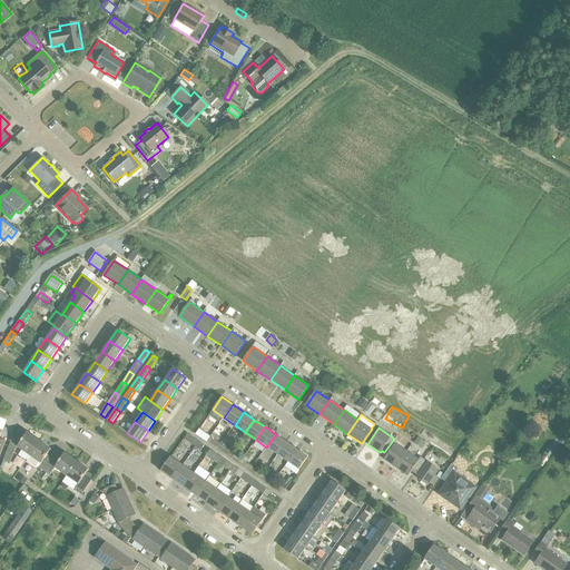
[(207,442),(210,436),(199,430),(196,434),(207,442)]
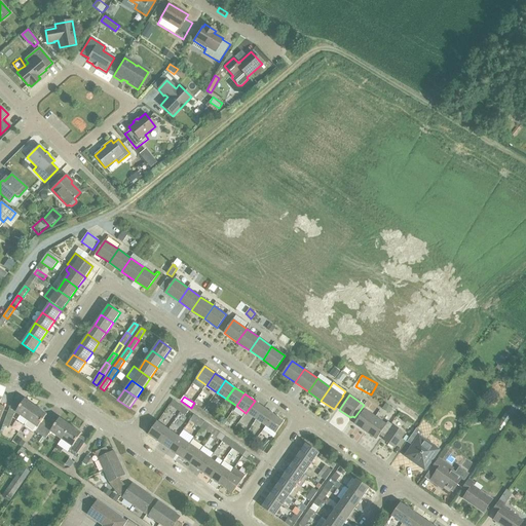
[(19,404),(15,412),(20,415),(17,419),(25,423),(27,420),(36,407),(26,400),(23,403),(20,402),(19,404)]
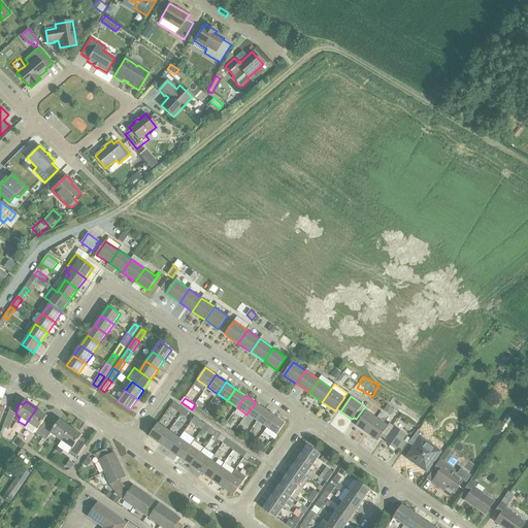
[(246,415),(257,421),(265,409),(256,402),(246,415)]
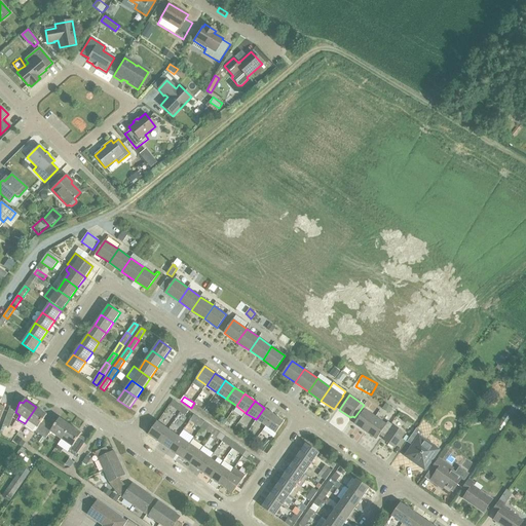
[(390,411),(395,406),(388,401),(384,407),(390,411)]
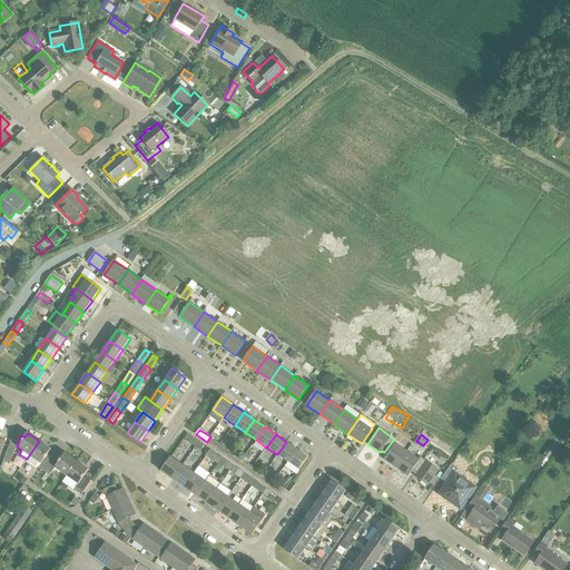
[(210,436),(207,442),(217,449),(220,444),(210,436)]
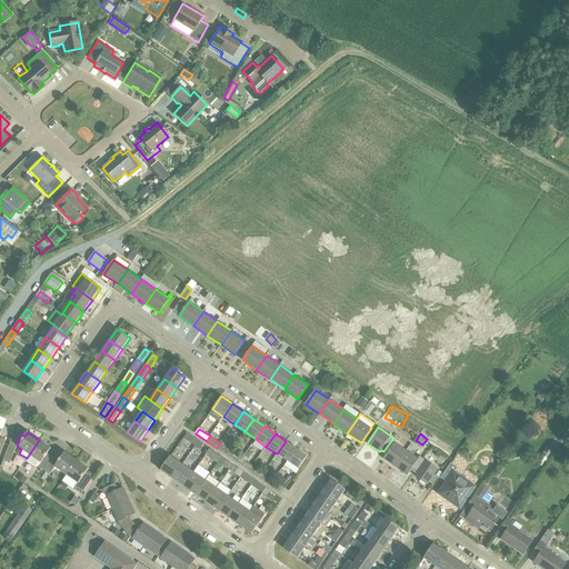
[(383,458),(395,467),(407,450),(395,442),(397,440),(393,438),(383,451),(387,453),(383,458)]
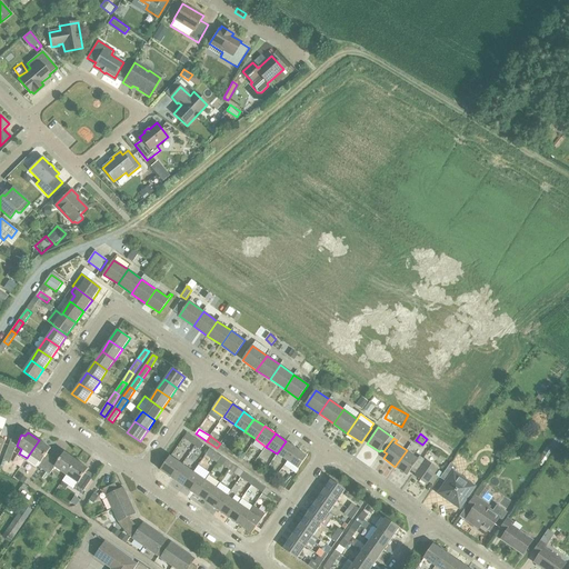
[(29,455),(27,458),(27,461),(36,467),(38,467),(43,470),(52,458),(47,455),(51,448),(39,440),(29,455)]
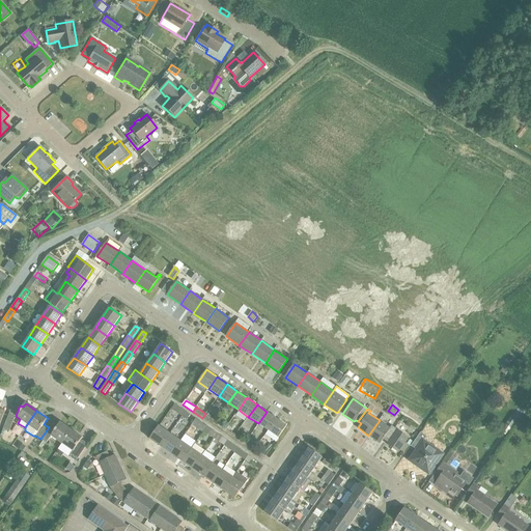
[(258,423),(269,430),(277,418),(267,412),(258,423)]
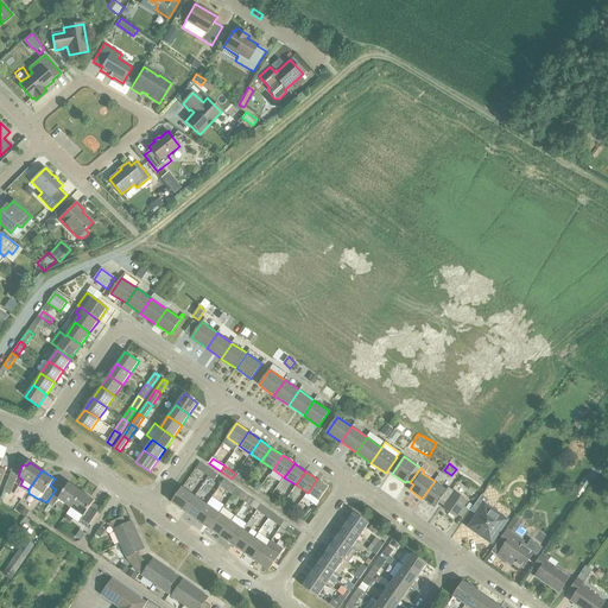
[(235,474),(232,479),(244,487),(247,482),(235,474)]
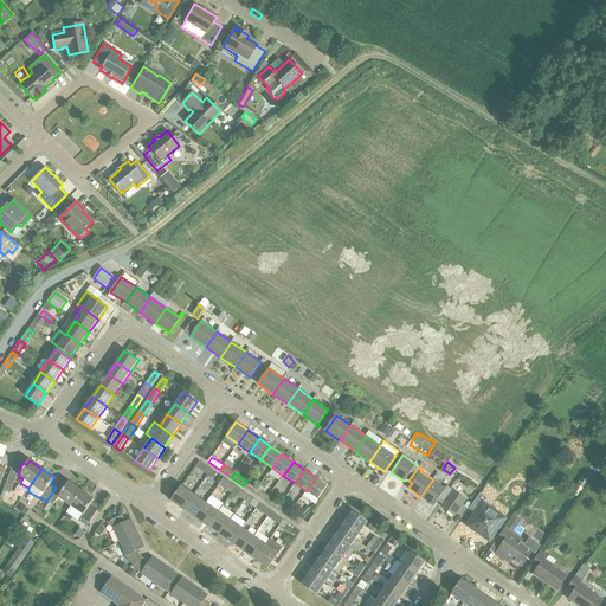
[(10,475),(4,490),(11,492),(17,477),(10,475)]
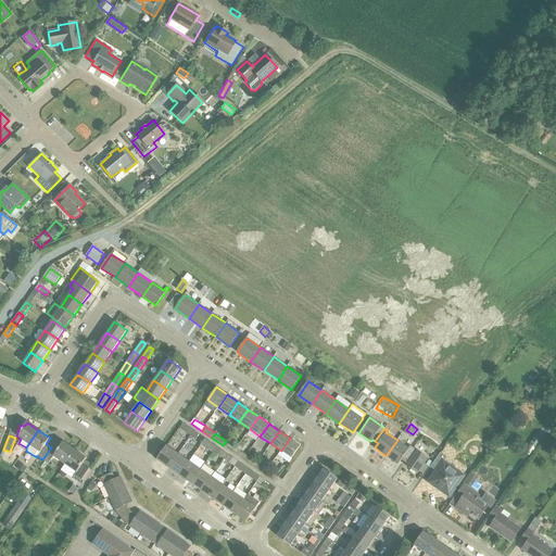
[(290,438),(281,451),(292,458),(301,445),(290,438)]
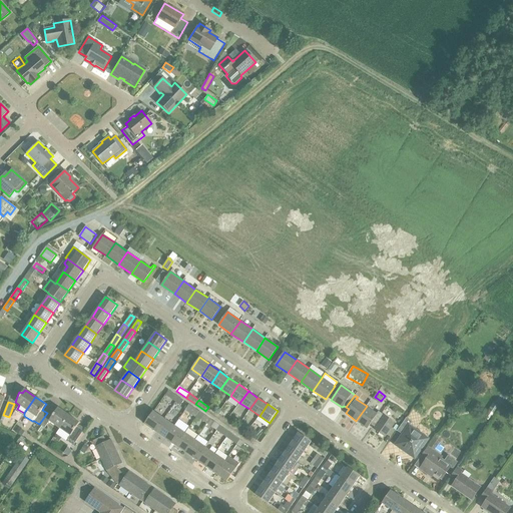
[(370,424),(373,426),(381,413),(379,411),(377,414),(367,406),(356,421),(367,428),(370,424)]
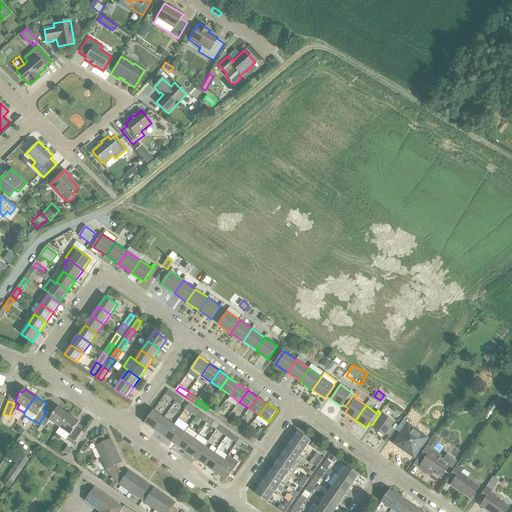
[(208,406),(205,410),(215,417),(218,413),(208,406)]
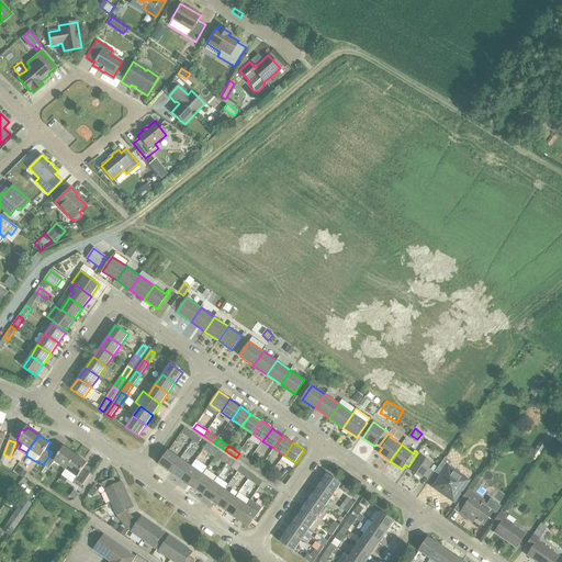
[(54,461),(66,469),(76,456),(64,447),(57,456),(52,452),(43,464),(49,469),(54,461)]
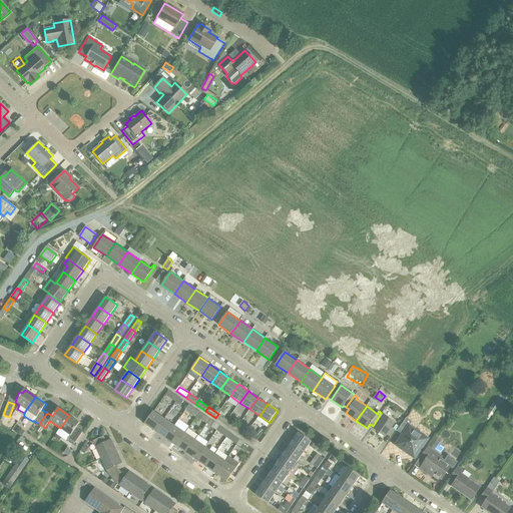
[(410,415),(413,420),(419,417),(417,411),(410,415)]
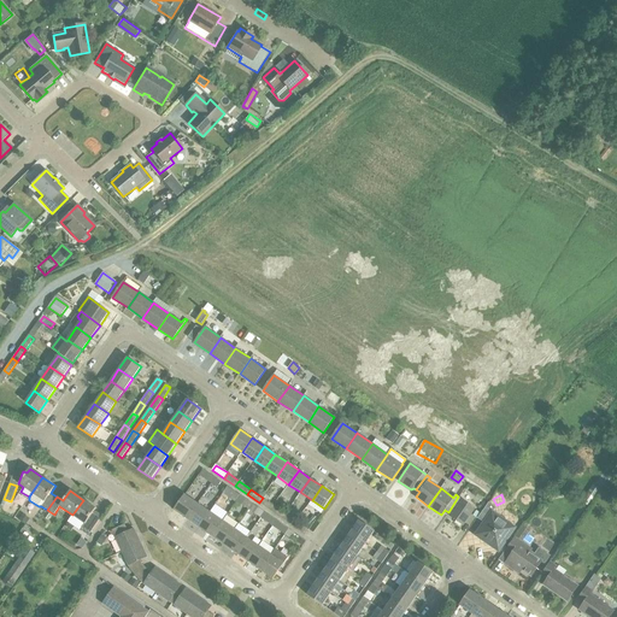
[(175,510),(187,519),(198,504),(186,495),(175,510)]
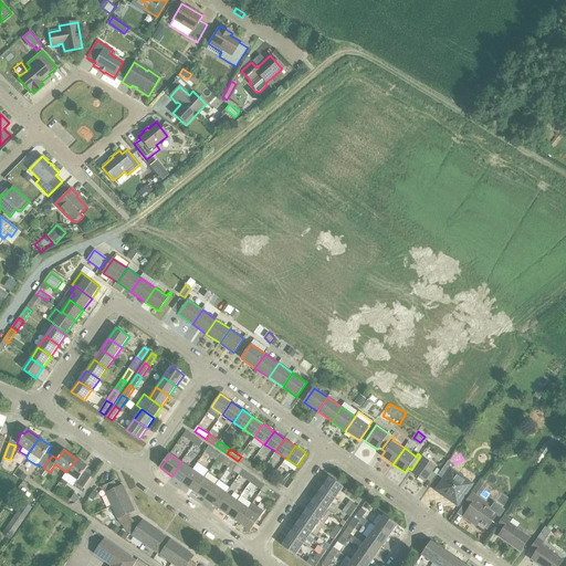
[(420,456),(411,470),(413,471),(412,473),(425,482),(436,467),(420,456)]
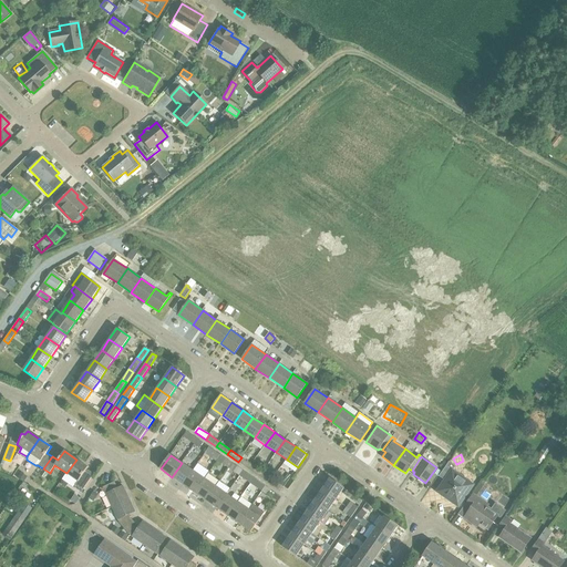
[(241,457),(238,462),(248,468),(251,464),(241,457)]
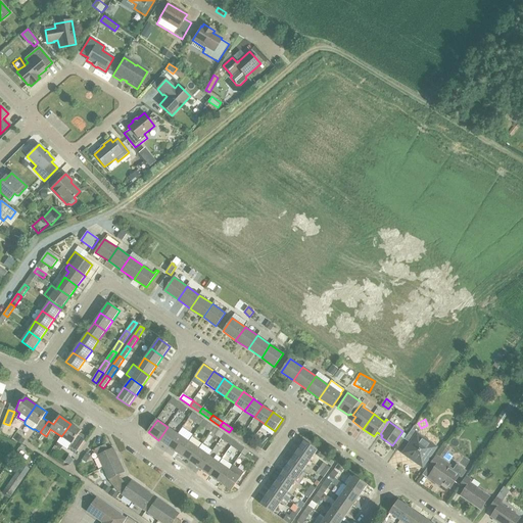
[(75,452),(79,446),(82,448),(86,442),(83,440),(78,436),(82,431),(70,424),(61,436),(73,444),(69,447),(75,452)]
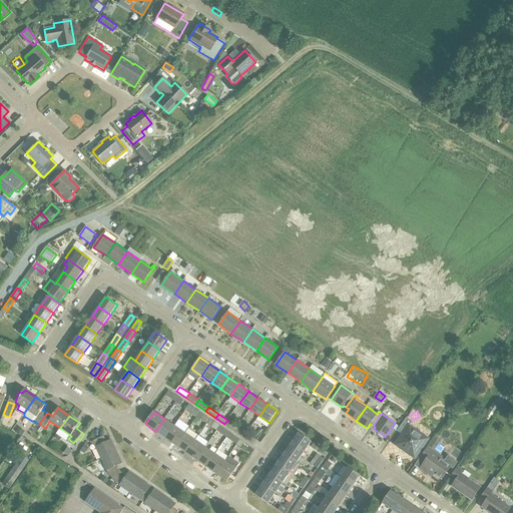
[(396,445),(415,458),(428,439),(410,426),(413,422),(406,418),(398,430),(404,434),(396,445)]
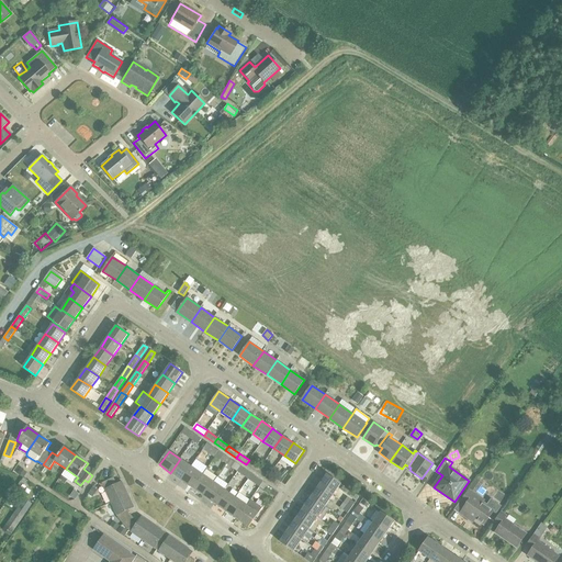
[(170,473),(181,481),(191,467),(180,459),(170,473)]
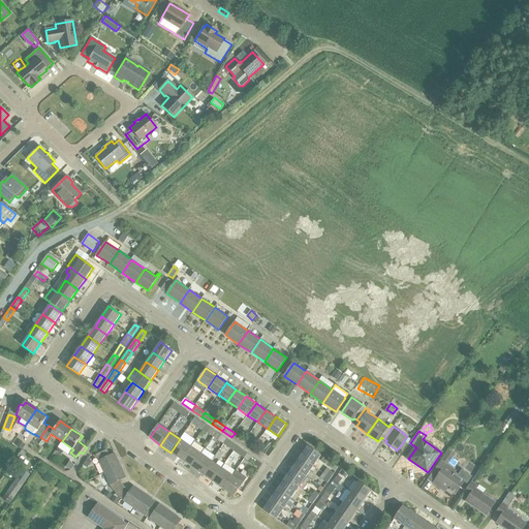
[(231,437),(242,444),(245,440),(235,433),(231,437)]
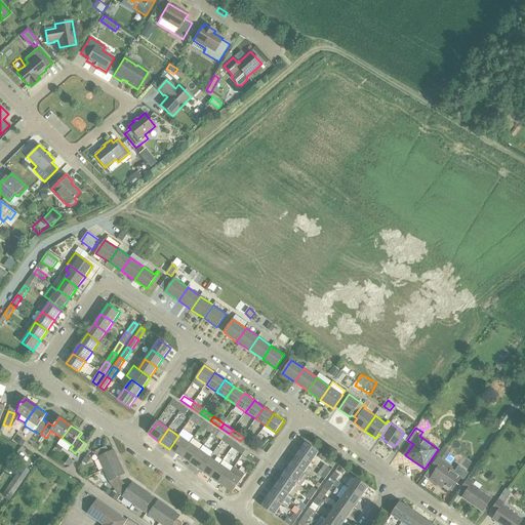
[(169,449),(179,456),(189,443),(178,436),(169,449)]
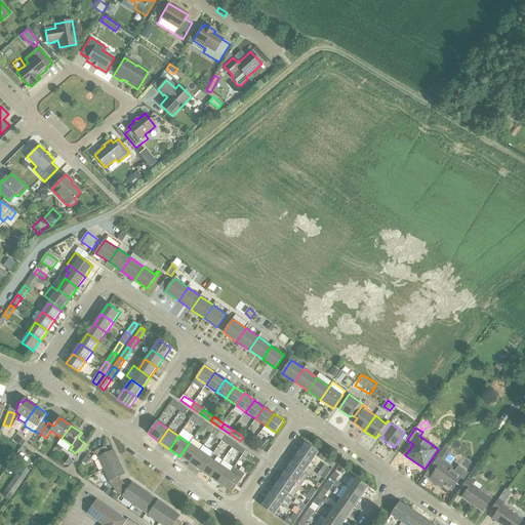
[(19,437),(15,442),(22,446),(25,441),(19,437)]
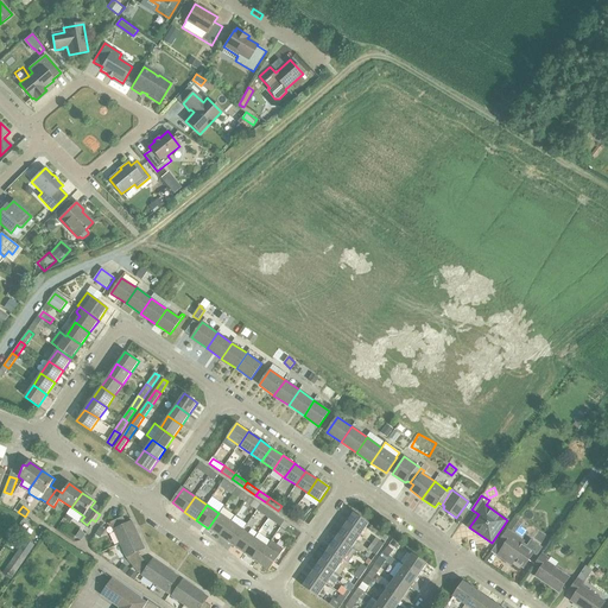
[(282,506),(278,511),(290,519),(292,514),(282,506)]
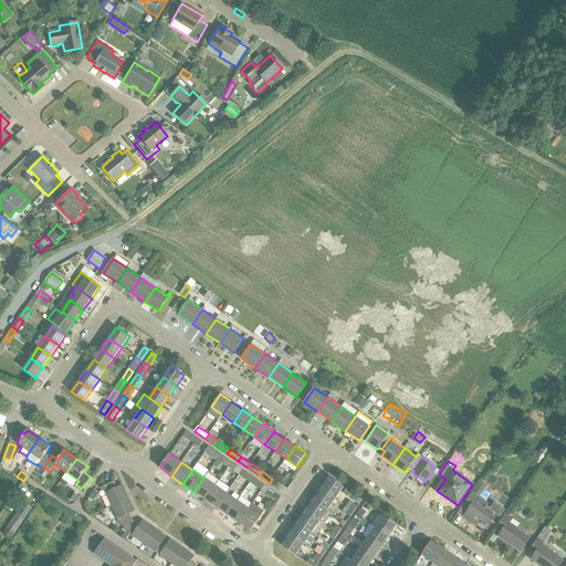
[(194,492),(206,500),(216,485),(203,478),(194,492)]
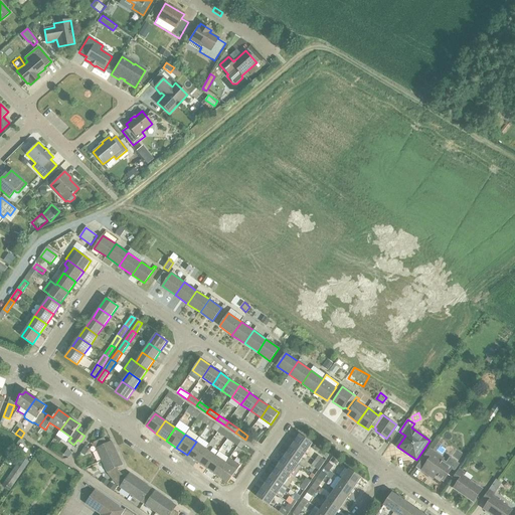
[(230,435),(227,439),(233,443),(238,446),(241,442),(236,438),(230,435)]
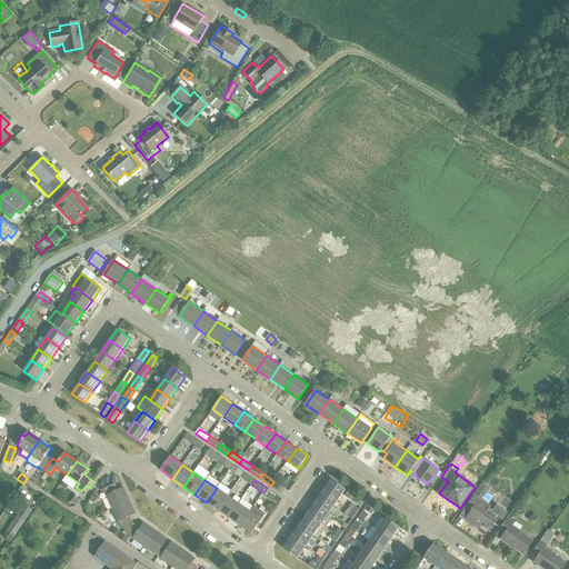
[(331,480),(323,491),(338,501),(346,490),(331,480)]
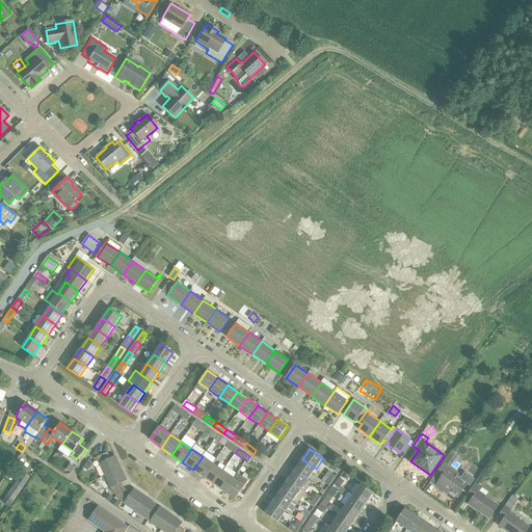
[(256,450),(254,454),(263,460),(266,456),(256,450)]
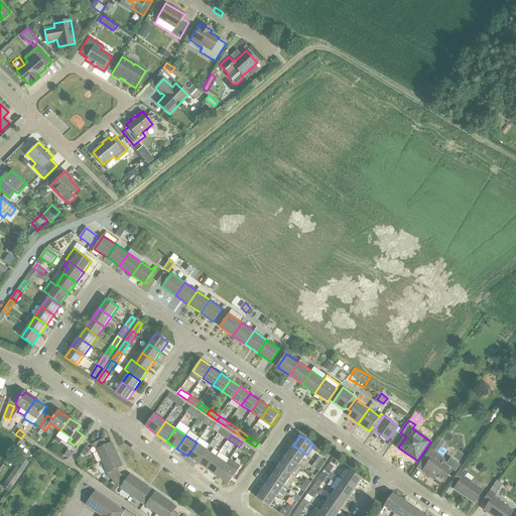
[(102,462),(118,455),(112,442),(107,444),(104,438),(94,443),(102,462)]
